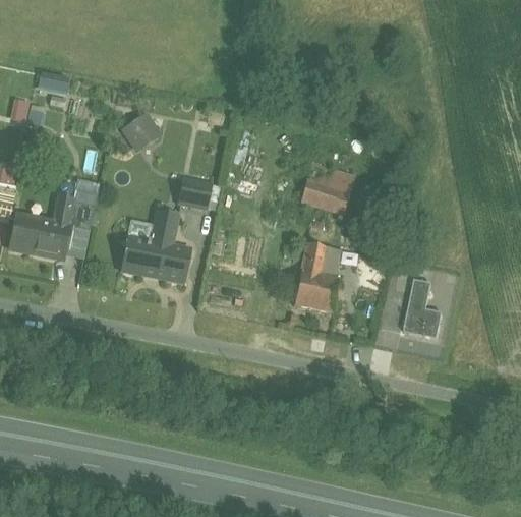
[(38,88),(67,94),(70,76),(41,70),(38,88)]
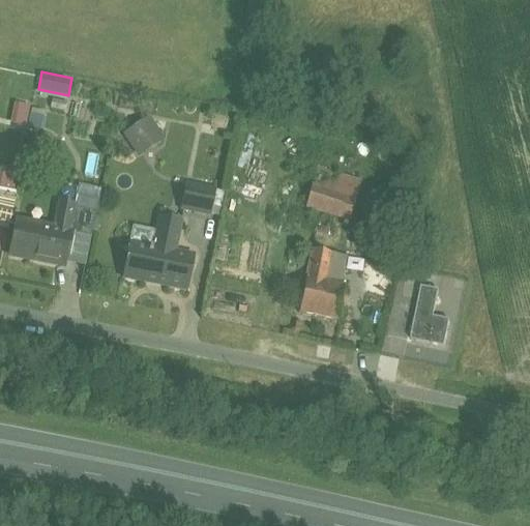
[(28,104),(19,101),(15,122),(24,123),(28,104)]
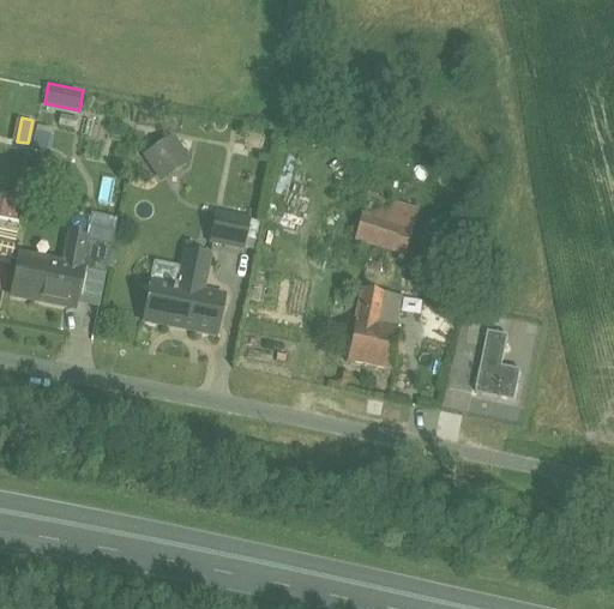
[(37,121),(32,140),(46,144),(52,125),(37,121)]
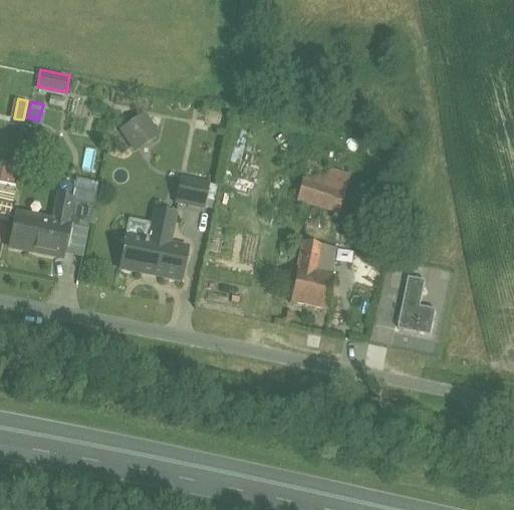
[(133,148),(160,133),(147,108),(119,123),(133,148)]
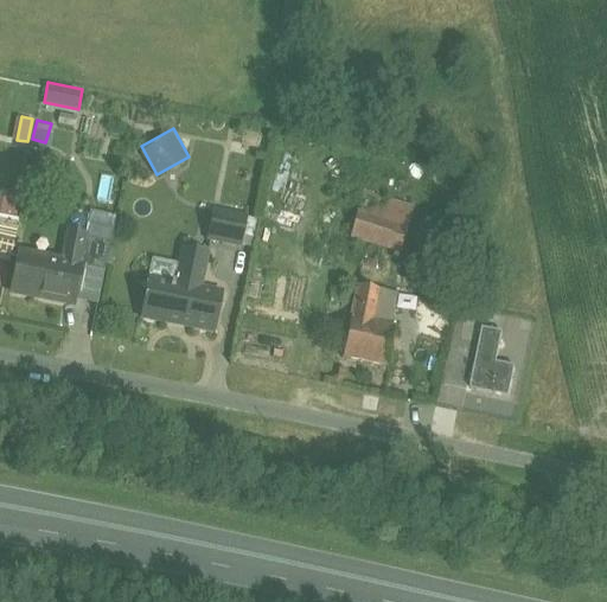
[(18,190),(4,187),(0,207),(0,210),(13,213),(18,190)]
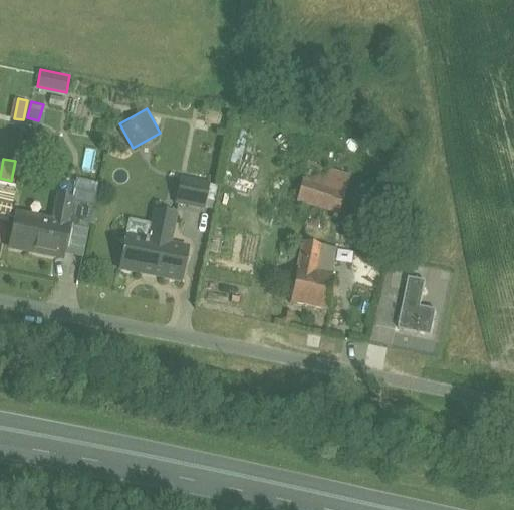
[(347,190),(302,176),(296,199),(340,212),(347,190)]
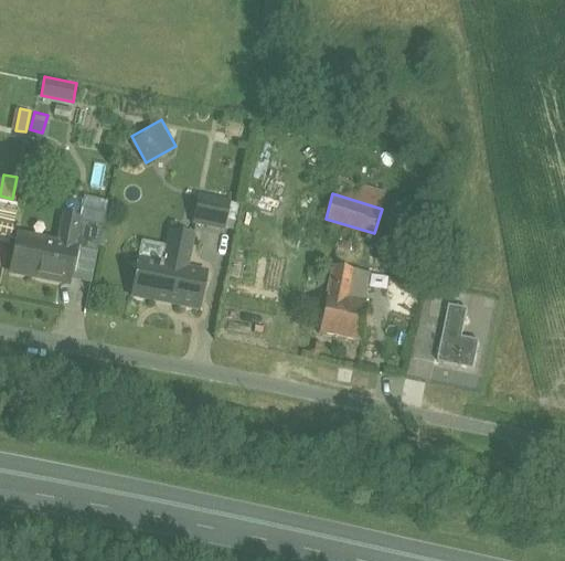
[(228,200),(199,194),(193,220),(223,226),(228,200)]
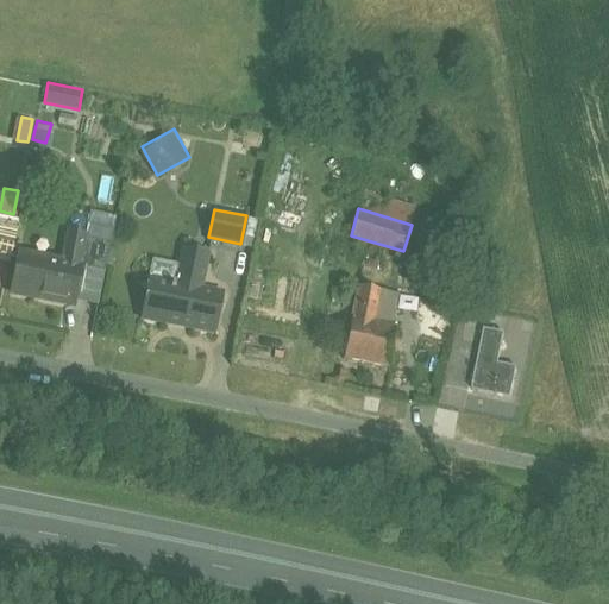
[(16,222),(0,218),(0,252),(10,255),(16,222)]
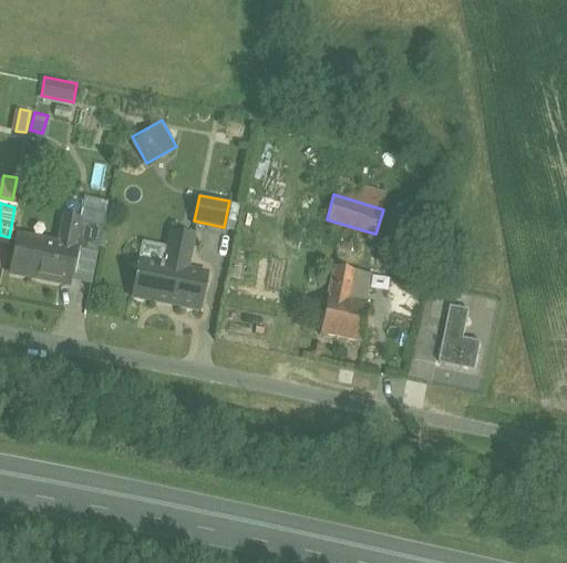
[(62,213),(57,242),(35,238),(35,241),(17,237),(10,270),(69,283),(76,247),(76,245),(75,244),(81,217),(62,213)]
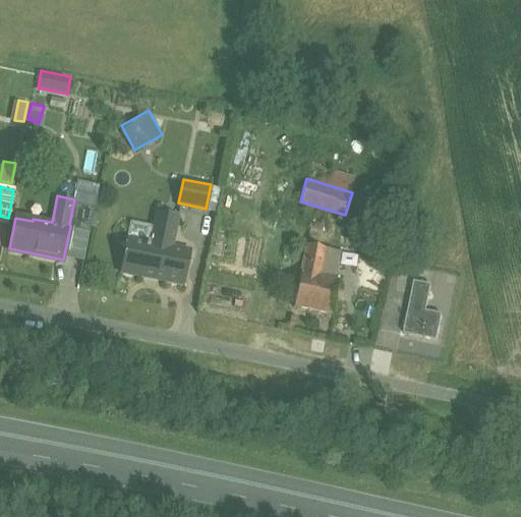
[(95,204),(74,199),(69,224),(70,225),(70,227),(90,231),(95,204)]
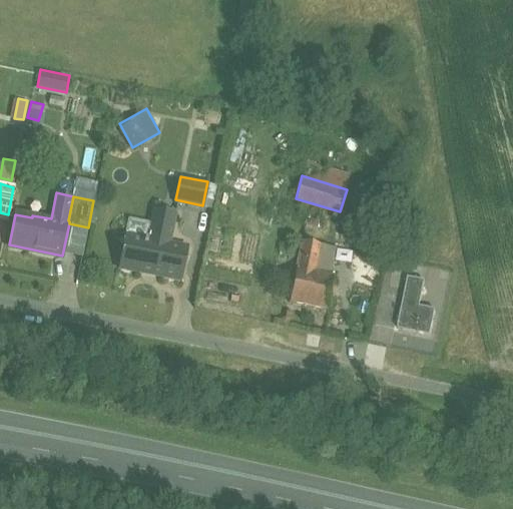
[(175,212),(154,208),(148,236),(125,232),(119,268),(180,280),(187,244),(169,241),(175,212)]
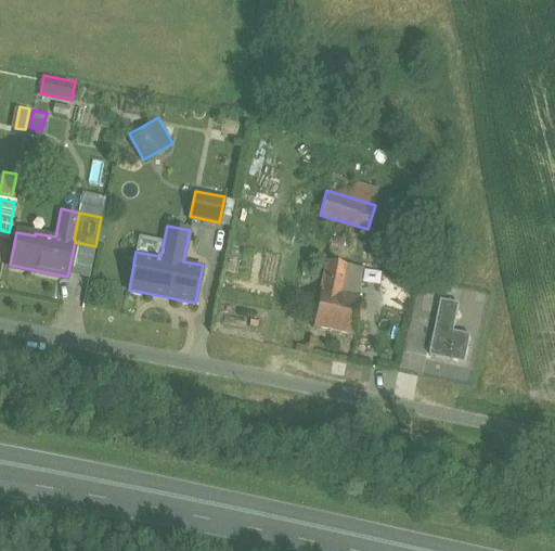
[(347,264),(326,259),(313,325),(357,334),(363,297),(341,293),(347,264)]
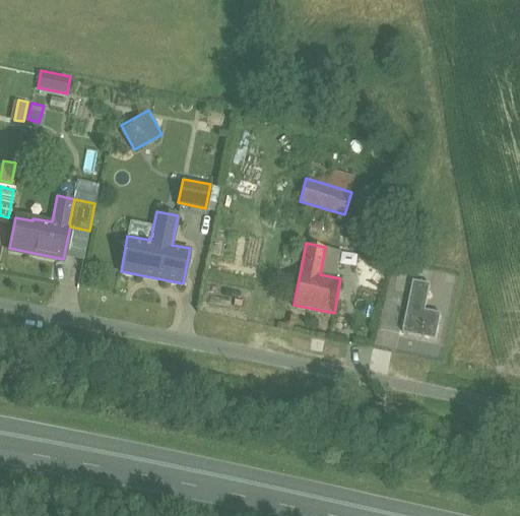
[(431,282),(414,279),(404,331),(437,337),(442,312),(426,309),(431,282)]
